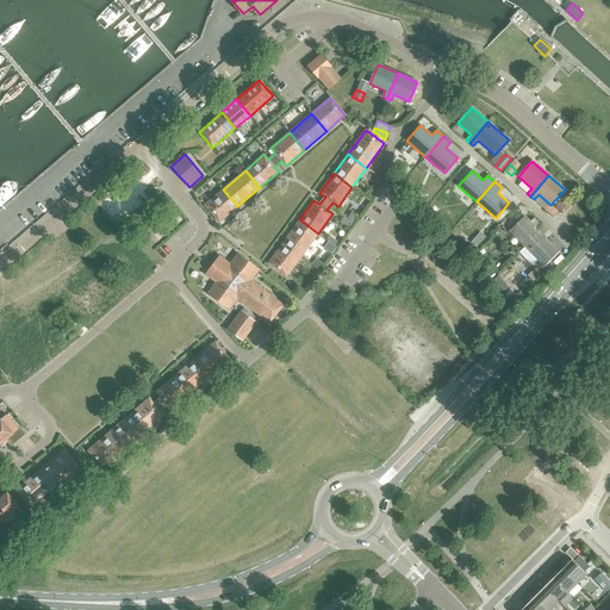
[(237,206),(223,190),(204,205),(219,223),(237,206)]
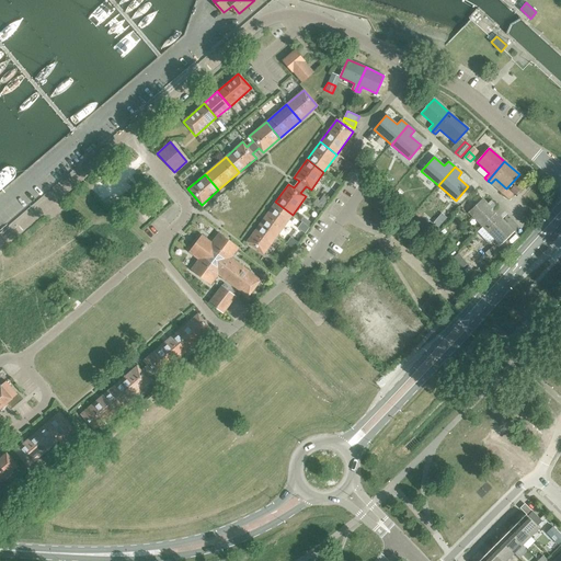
[(515,185),(511,191),(515,195),(519,190),(515,185)]
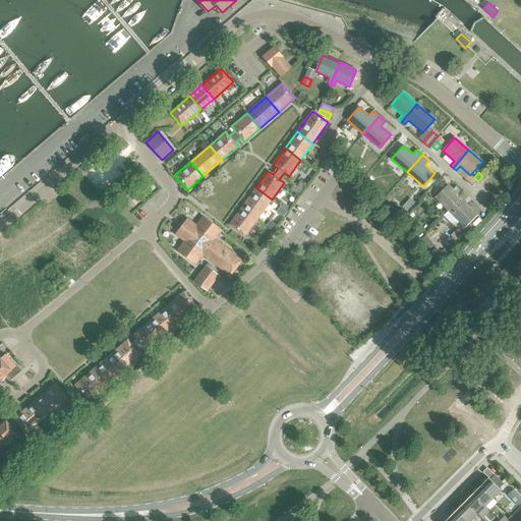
[(470,175),(466,180),(472,186),(476,180),(470,175)]
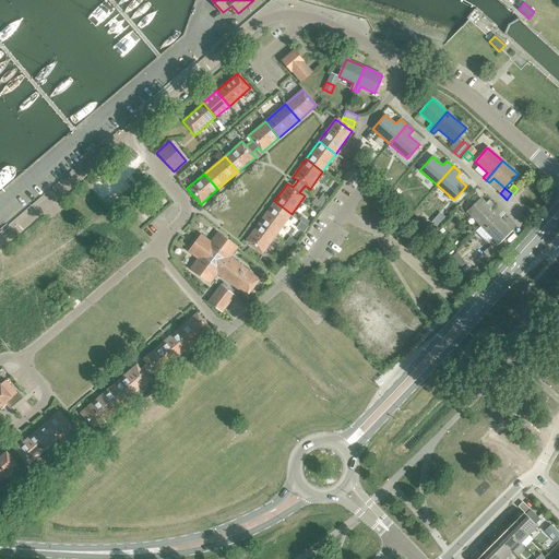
[(467,212),(480,226),(499,209),(496,205),(491,210),(480,199),(467,212)]
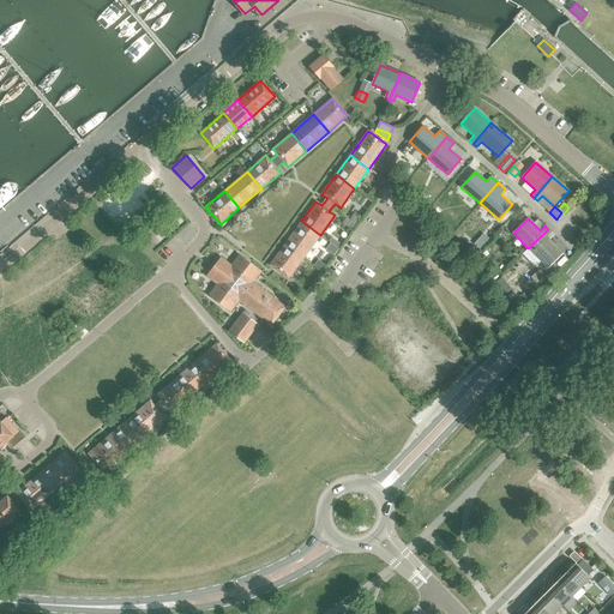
[(301,221),(284,245),(302,259),(320,235),(301,221)]
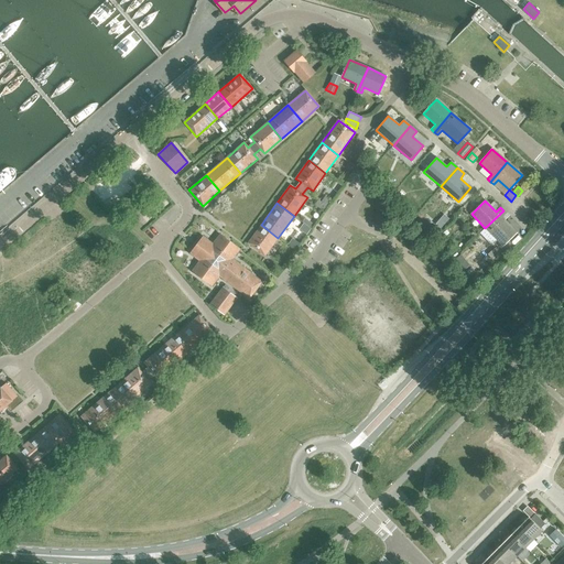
[(503,210),(485,228),(502,247),(517,232),(501,218),(507,213),(503,210)]
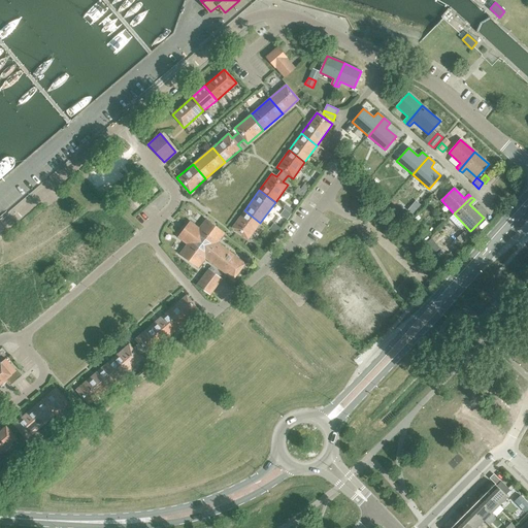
[(260,223),(244,210),(232,228),(248,239),(260,223)]
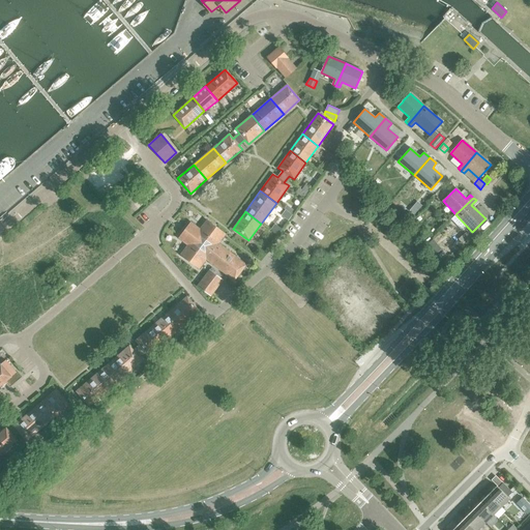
[(418,216),(413,222),(416,225),(421,219),(418,216)]
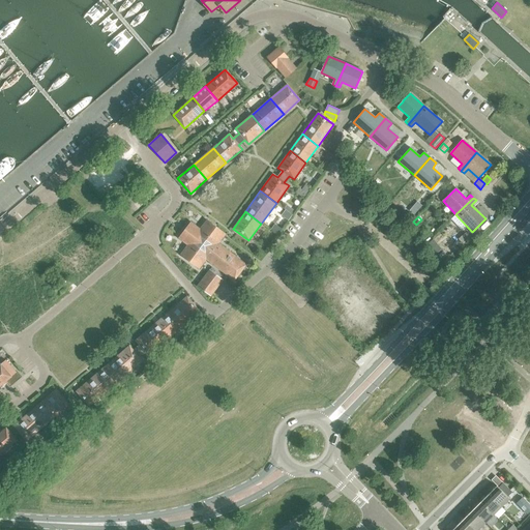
[(199,268),(206,259),(234,281),(246,265),(218,243),(225,234),(213,226),(207,221),(200,230),(190,223),(178,238),(187,245),(180,255),(199,268)]
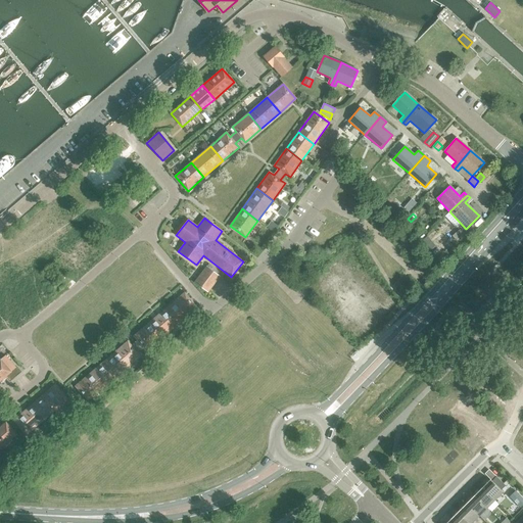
[(459,230),(452,236),(457,241),(464,235),(459,230)]
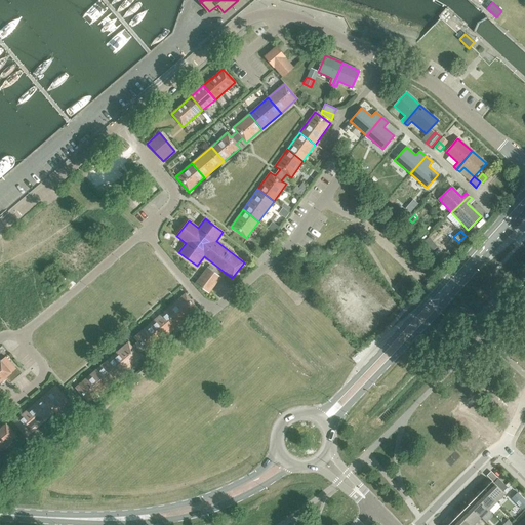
[(429,238),(423,242),(432,252),(437,247),(429,238)]
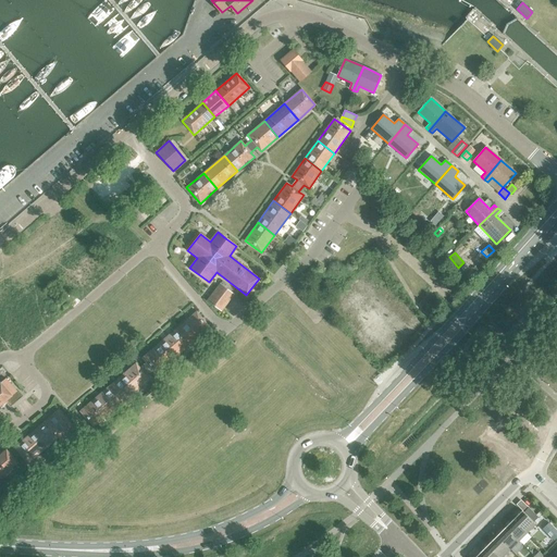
[(208,300),(221,311),(234,294),(221,284),(208,300)]
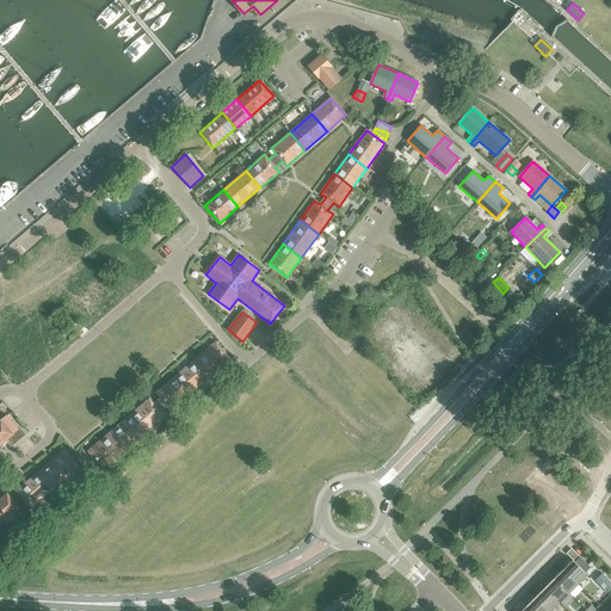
[(215,341),(192,362),(208,378),(230,359),(215,341)]
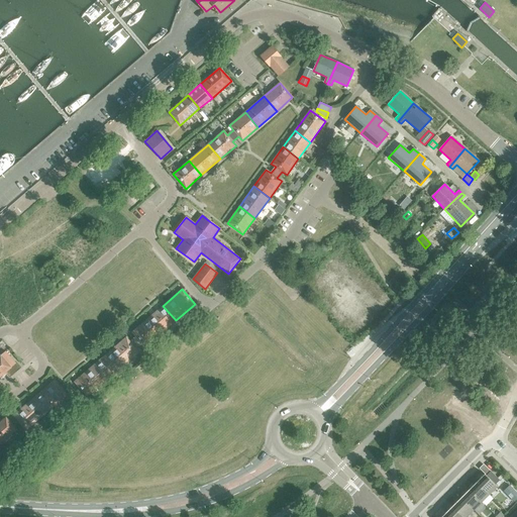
[(163,306),(147,319),(161,333),(176,320),(163,306)]
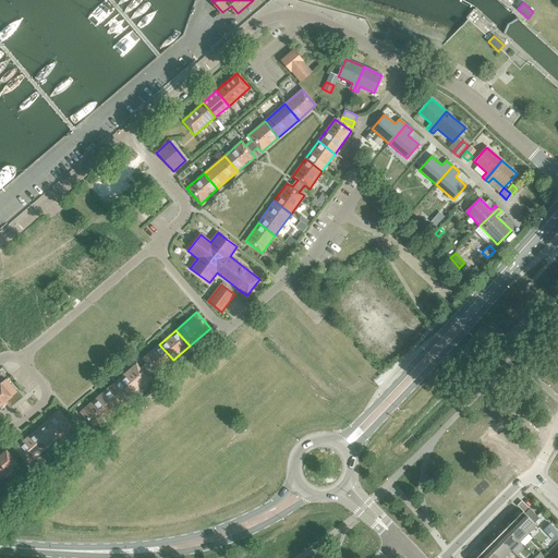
[(173,360),(159,344),(143,359),(156,375),(173,360)]
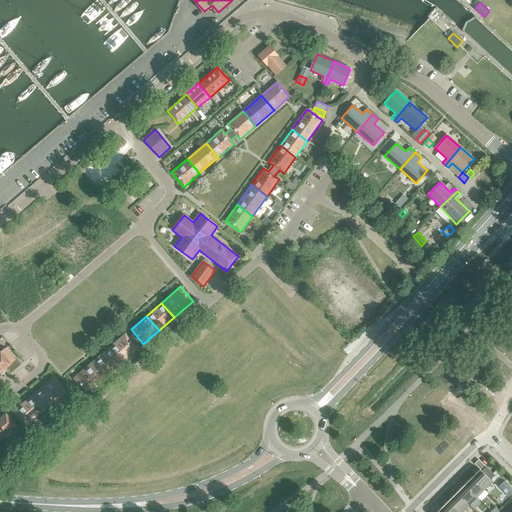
[(125,334),(109,347),(122,362),(137,348),(125,334)]
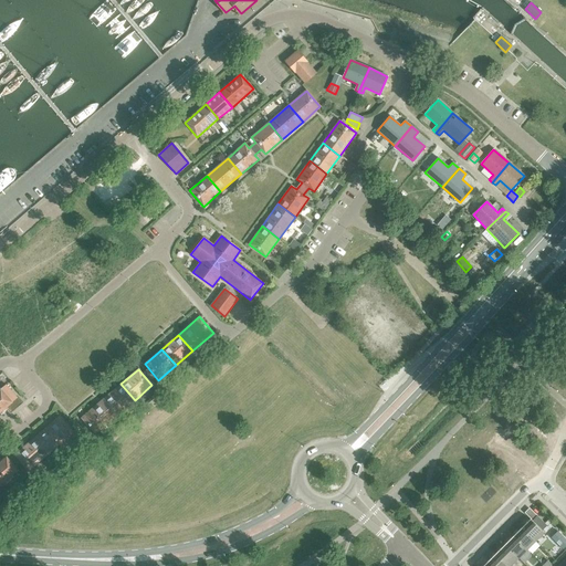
[(121,384),(104,398),(118,415),(135,400),(121,384)]
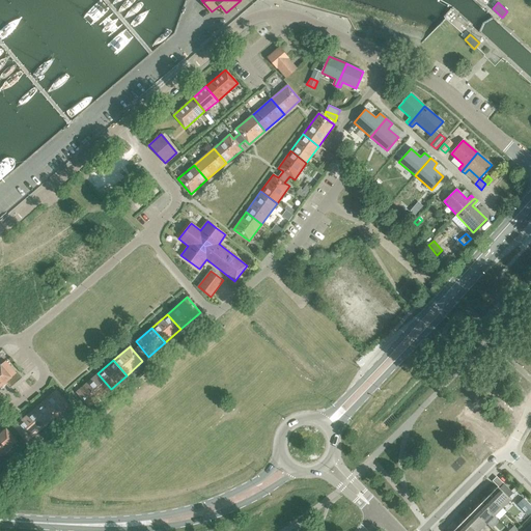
[(0,365),(0,385),(1,386),(11,378),(0,365)]
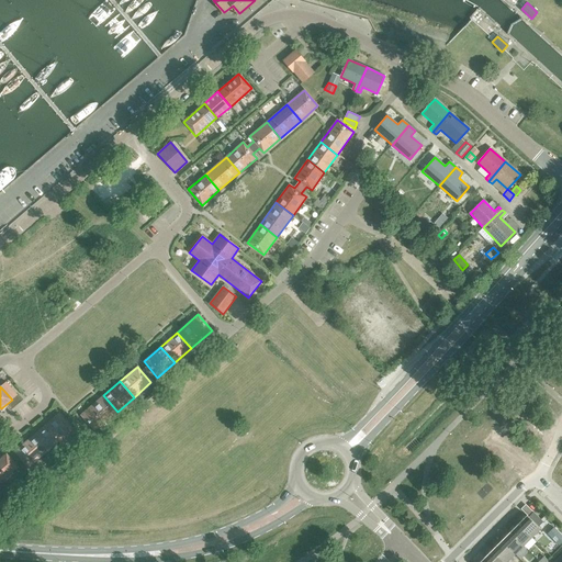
[(117,412),(103,395),(80,415),(94,431),(117,412)]
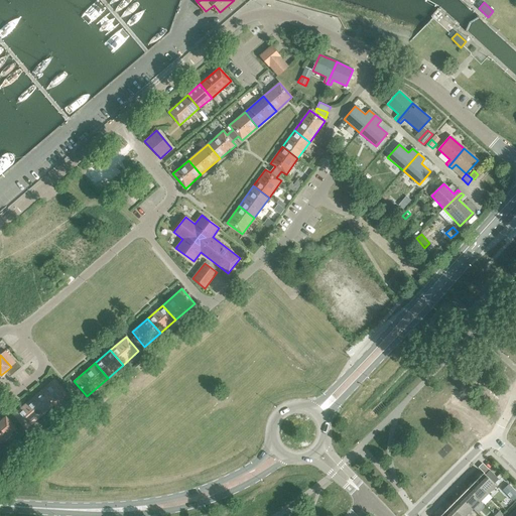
[(53,380),(35,395),(33,397),(46,412),(48,410),(67,394),(53,380)]
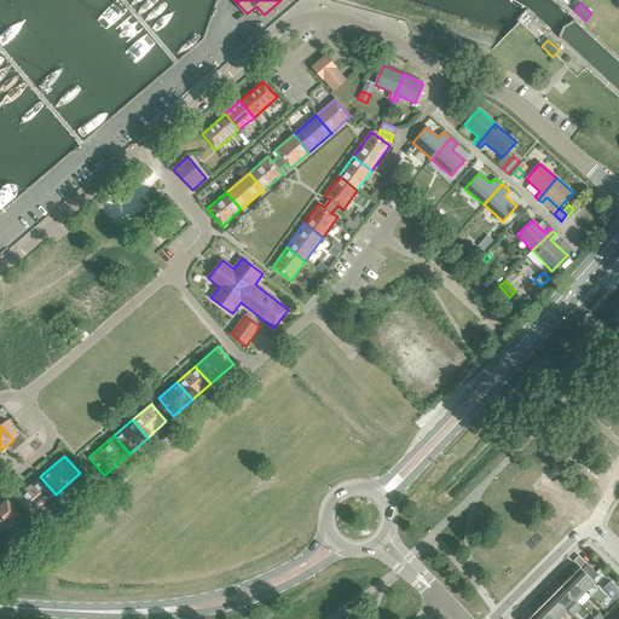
[(40,476),(38,479),(16,498),(30,515),(52,497),(56,495),(40,476)]
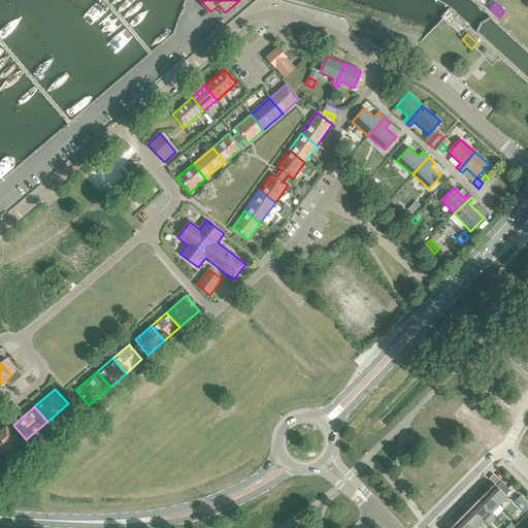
[(0,430),(0,439),(6,448),(17,438),(6,426),(0,430)]
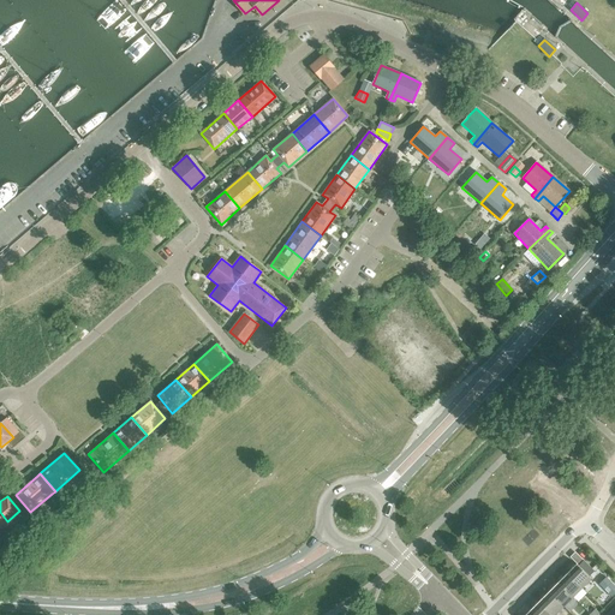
[(575,563),(567,573),(581,589),(591,579),(589,577),(593,572),(584,561),(578,566),(575,563)]
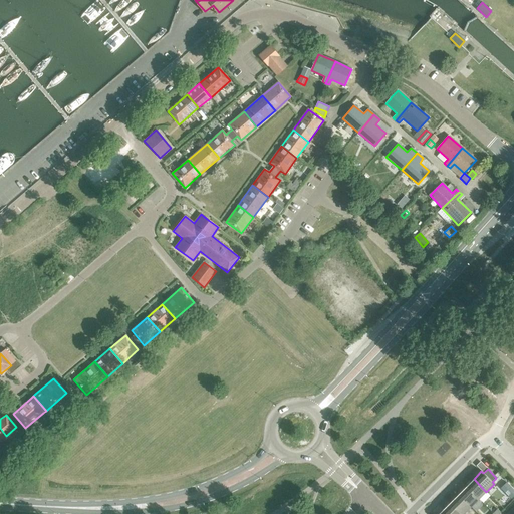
[(474,479),(466,487),(478,499),(486,492),(474,479)]
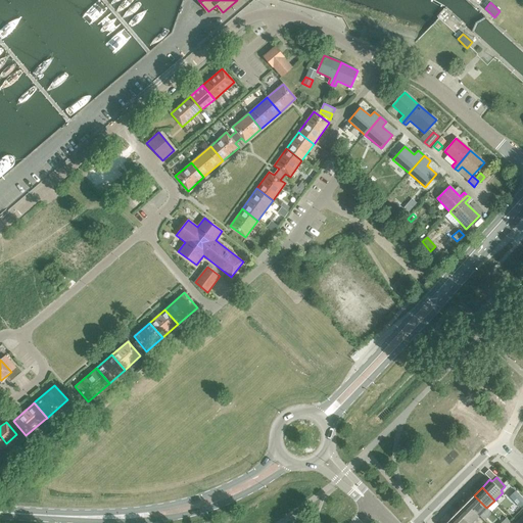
[(522,498),(514,490),(509,496),(520,507),(522,503),(522,498)]
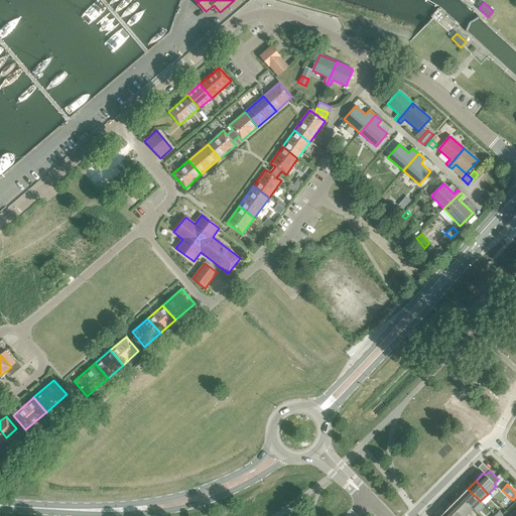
[(468,489),(460,496),(473,509),(480,501),(468,489)]
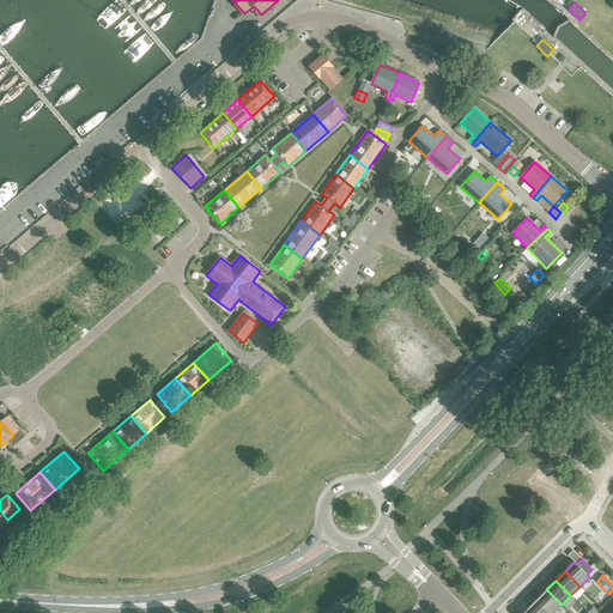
[(546,589),(538,599),(551,612),(552,612),(562,605),(546,589)]
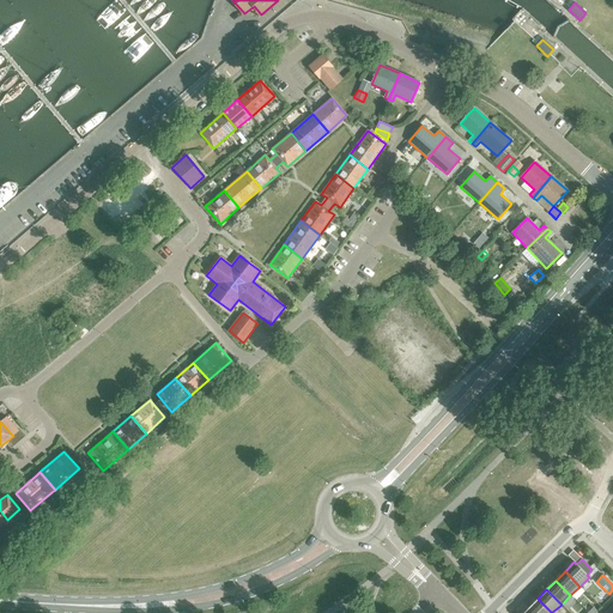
[(551,612),(538,599),(528,608),(533,612),(551,612)]
